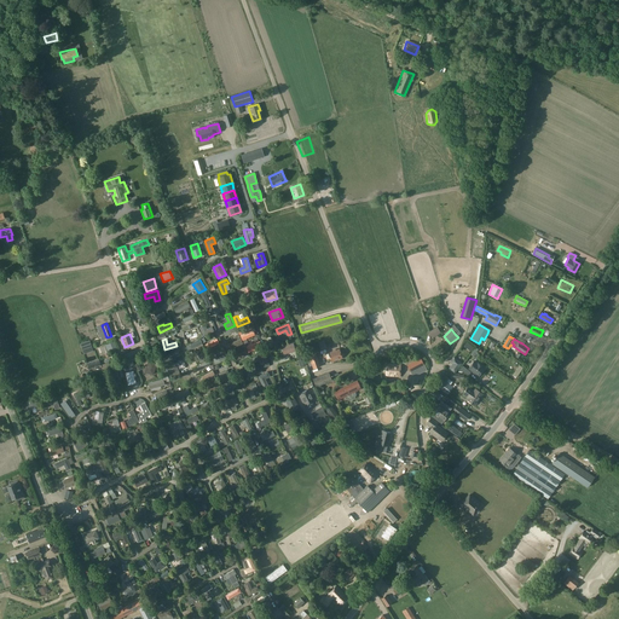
[(84,350),(85,352),(92,350),(90,340),(80,343),(82,350),(84,350)]
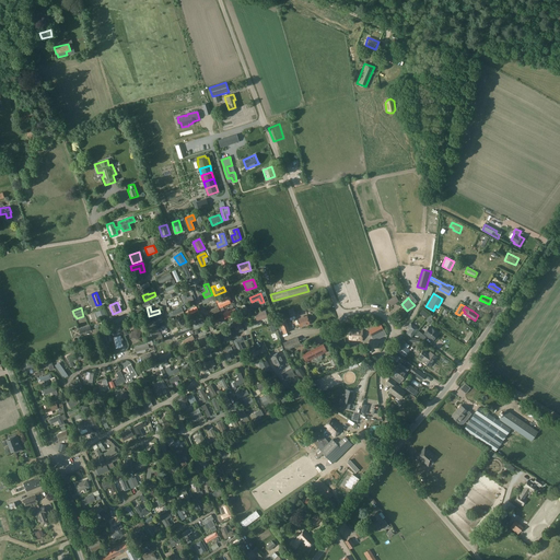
[(103,310),(94,313),(97,319),(105,316),(103,310)]
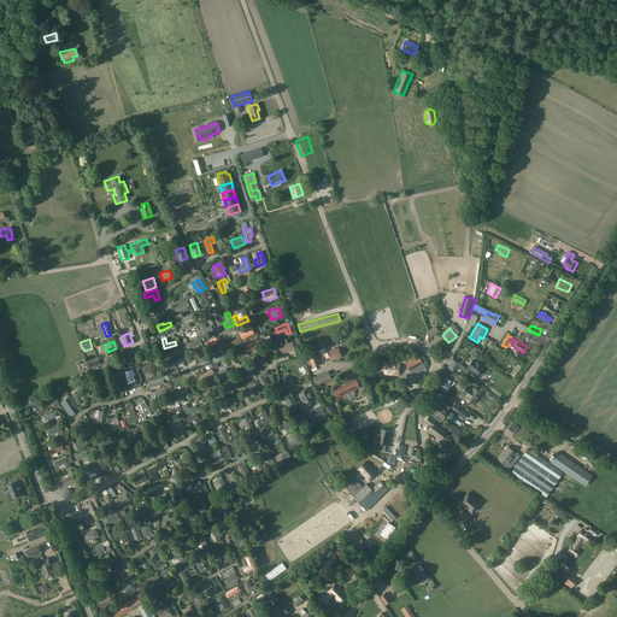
[(292,342),(281,346),(281,347),(283,353),(294,350),(292,342)]
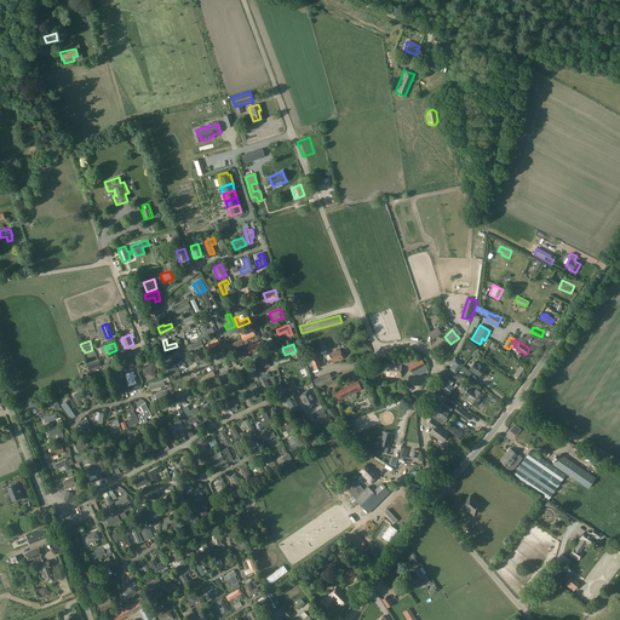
[(127,356),(119,359),(122,366),(130,362),(130,363),(145,356),(142,348),(138,349),(126,354),(127,356)]
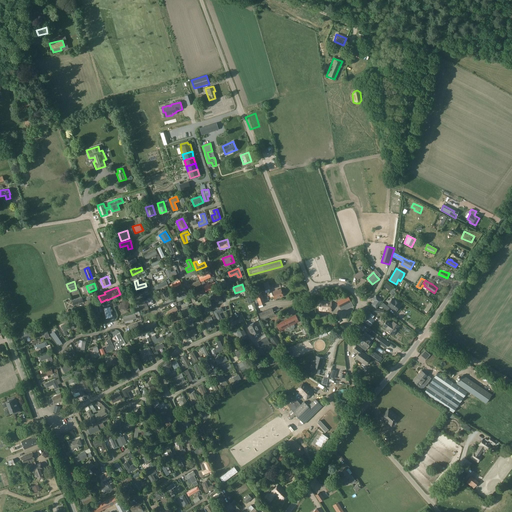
[(408,288),(406,292),(415,298),(417,295),(408,288)]
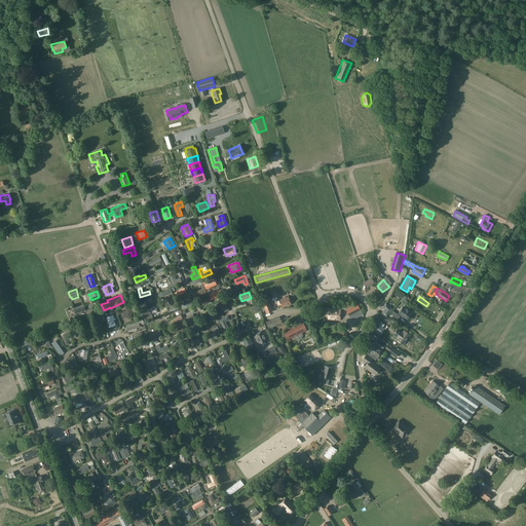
[(279,300),(276,301),(278,306),(280,305),(282,307),(291,304),(288,297),(279,300)]
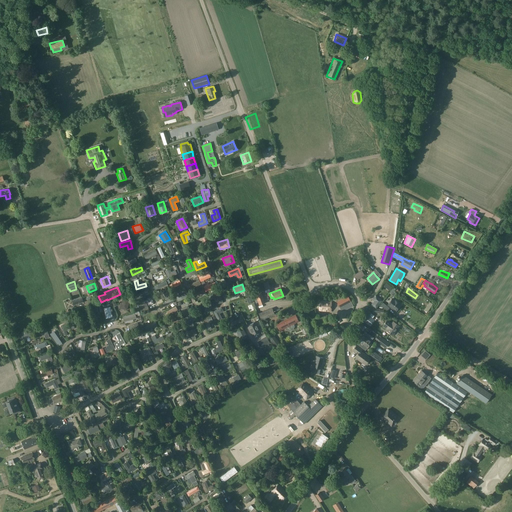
[(170,290),(167,291),(163,293),(166,300),(173,297),(172,295),(170,290)]
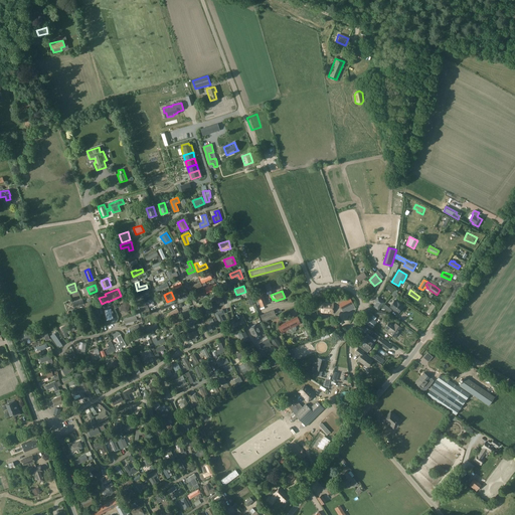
[(187,295),(183,297),(182,293),(177,295),(179,299),(178,299),(180,303),(188,299),(187,295)]
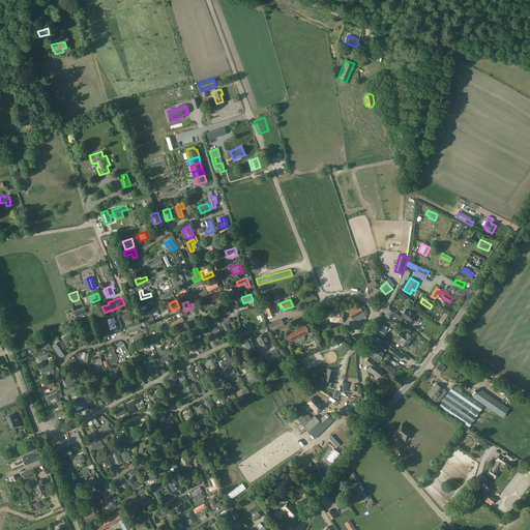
[(226,301),(221,304),(223,312),(222,312),(224,316),(231,313),(230,313),(229,310),(227,302),(226,301)]
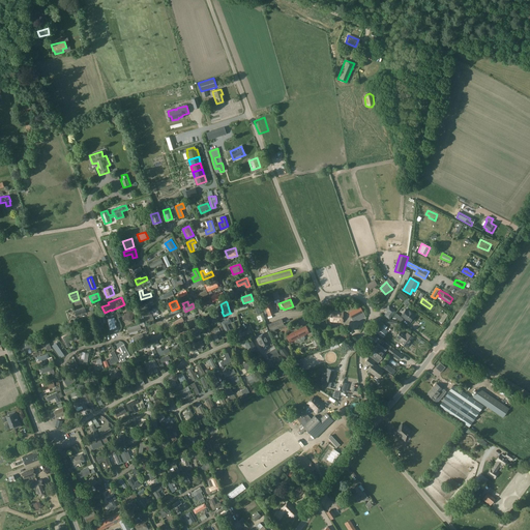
[(270,303),(264,305),(264,306),(267,313),(268,316),(274,314),(270,303)]
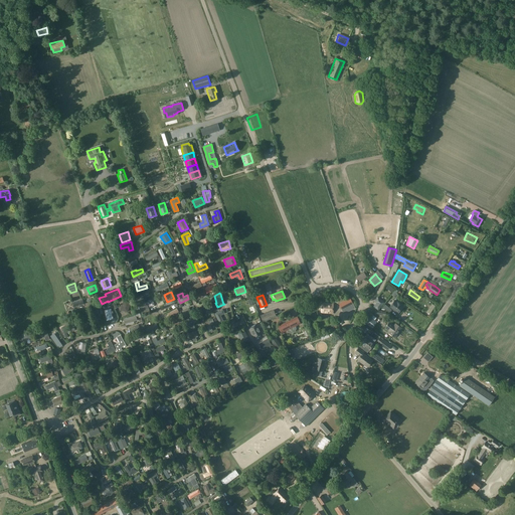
[(402,302),(411,309),(415,305),(405,297),(402,302)]
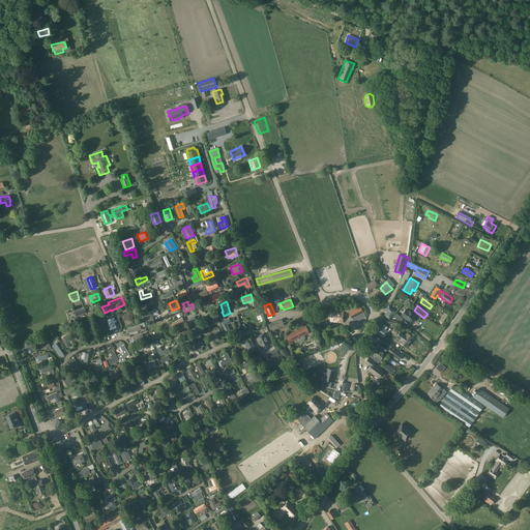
[(349,312),(354,322),(364,317),(359,306),(349,312)]
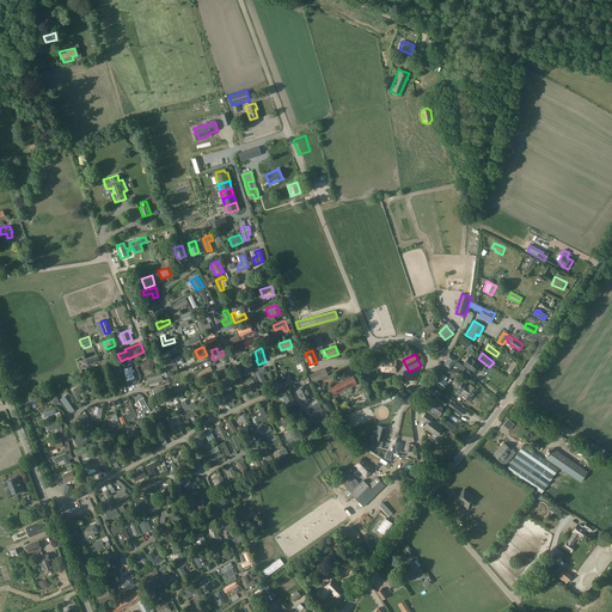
[(448,360),(445,365),(450,368),(457,360),(448,354),(445,357),(448,360)]
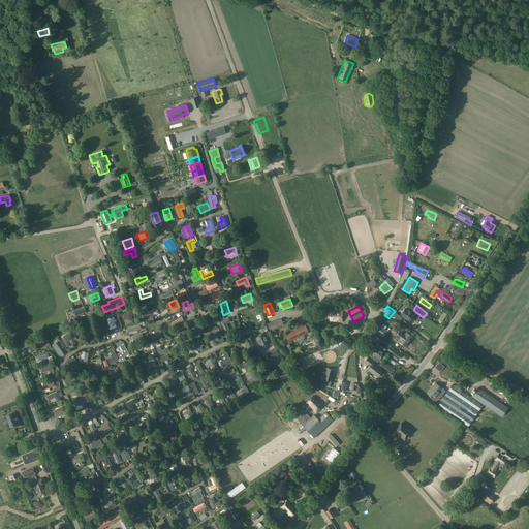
[(125,315),(124,318),(130,320),(133,309),(127,307),(125,313),(124,312),(123,315),(125,315)]
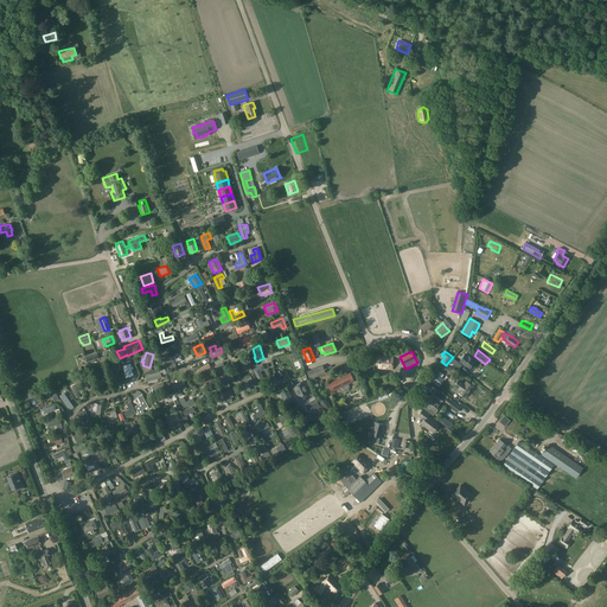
[(97,353),(85,357),(88,362),(90,360),(90,364),(94,363),(94,359),(98,358),(97,353)]
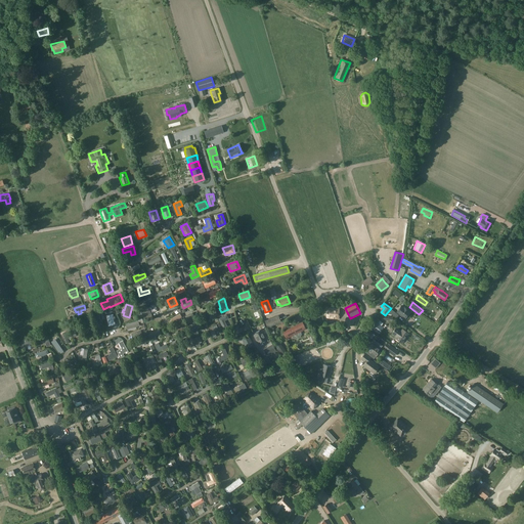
[(409,312),(401,305),(396,312),(404,318),(409,312)]
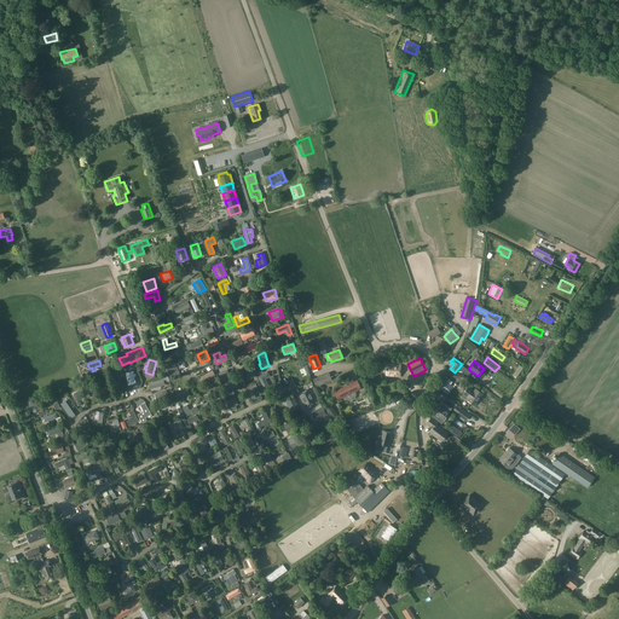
[(386,364),(385,375),(399,376),(400,365),(386,364)]
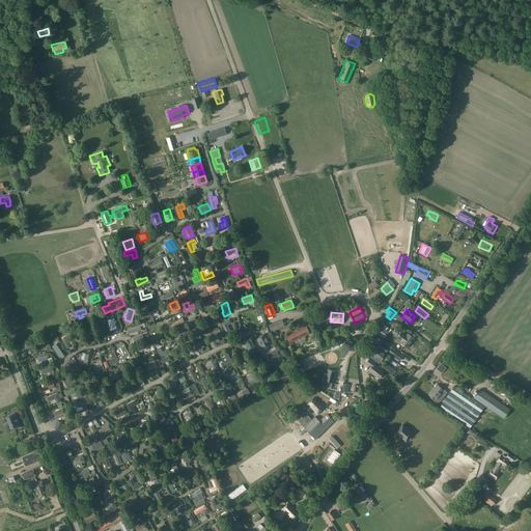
[(438,324),(443,314),(439,312),(434,322),(438,324)]
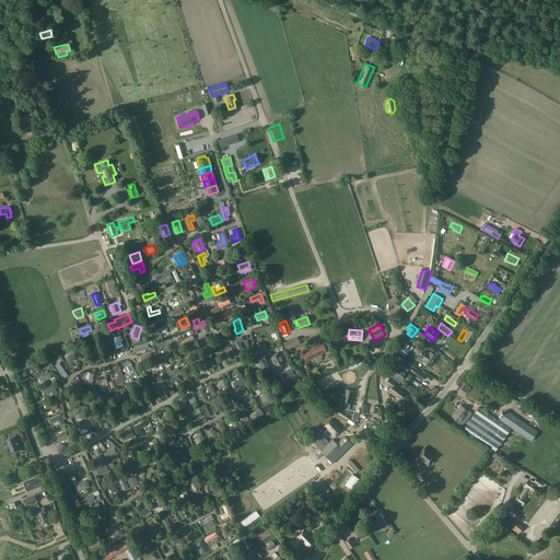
[(160,330),(151,334),(154,341),(162,338),(160,330)]
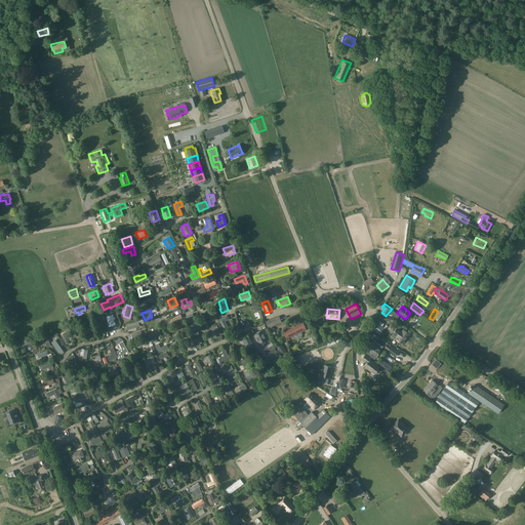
[(115,324),(114,319),(115,319),(115,317),(114,317),(113,314),(107,316),(109,326),(115,324)]
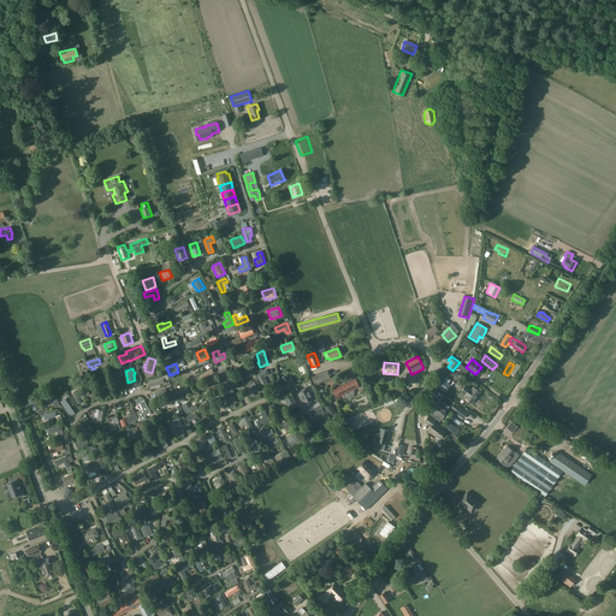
[(218,372),(221,380),(230,377),(226,368),(218,372)]
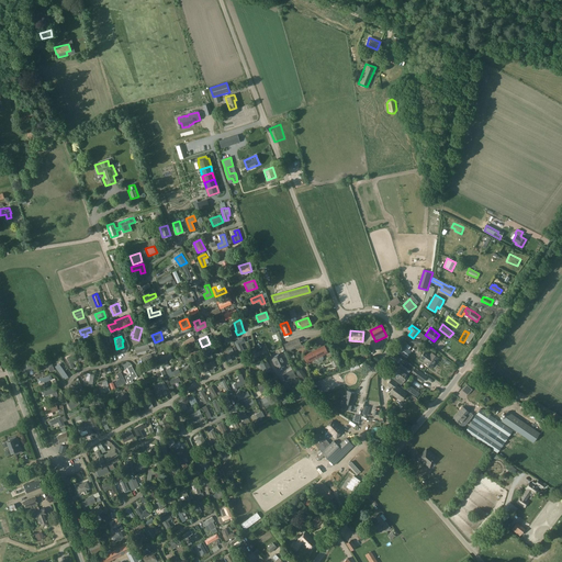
[(105,346),(110,345),(108,337),(103,339),(100,340),(103,353),(108,352),(105,346)]
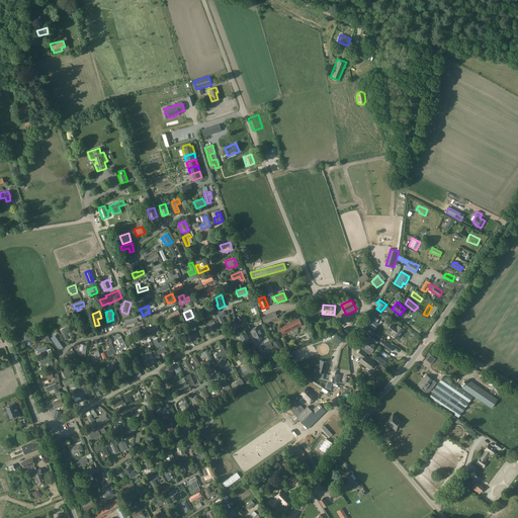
[(224,312),(217,316),(221,324),(225,322),(222,317),(226,315),(224,312)]
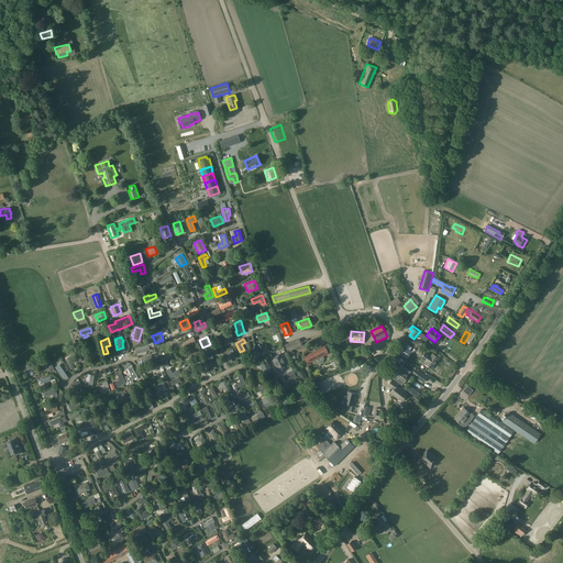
[(284,344),(287,351),(301,345),(299,339),(284,344)]
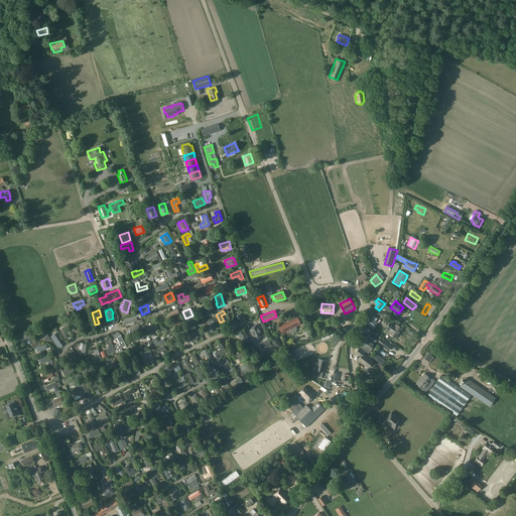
[(135,314),(135,315),(124,318),(125,324),(138,320),(137,316),(138,316),(139,317),(141,317),(140,312),(135,314)]
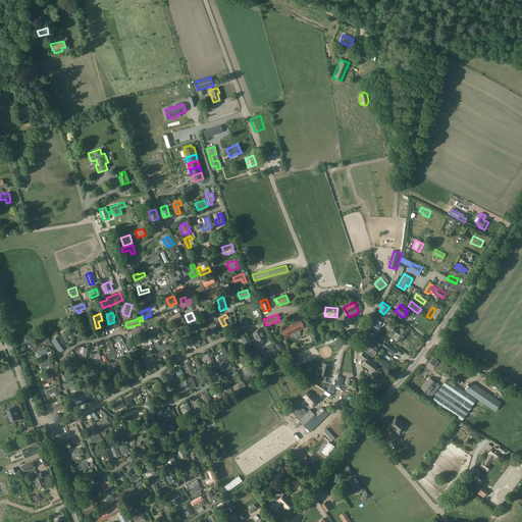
[(373,316),(367,325),(377,332),(381,326),(375,322),(377,318),(373,316)]
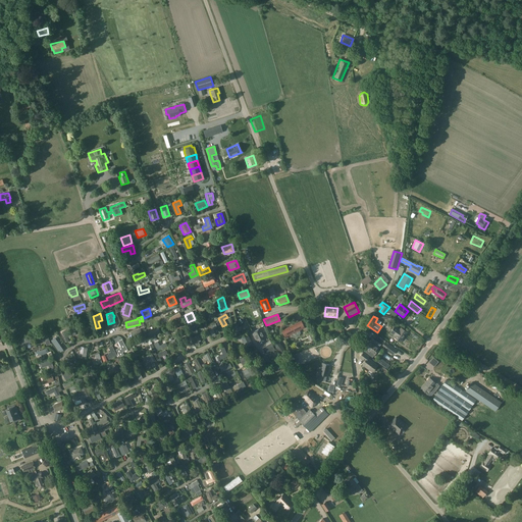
[(85,321),(82,322),(86,332),(89,331),(87,324),(90,323),(89,319),(85,321)]
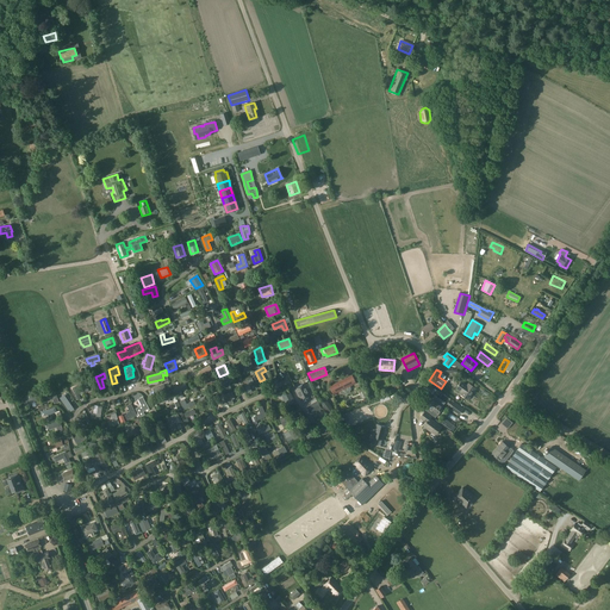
[(179,373),(168,379),(170,384),(181,378),(179,373)]
